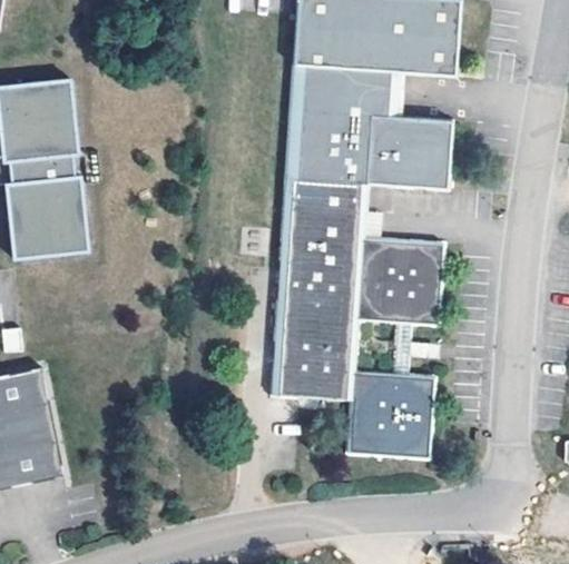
[(298,0),(286,159),(452,170),(455,119),(394,115),(396,73),(458,78),(463,0),(298,0)]
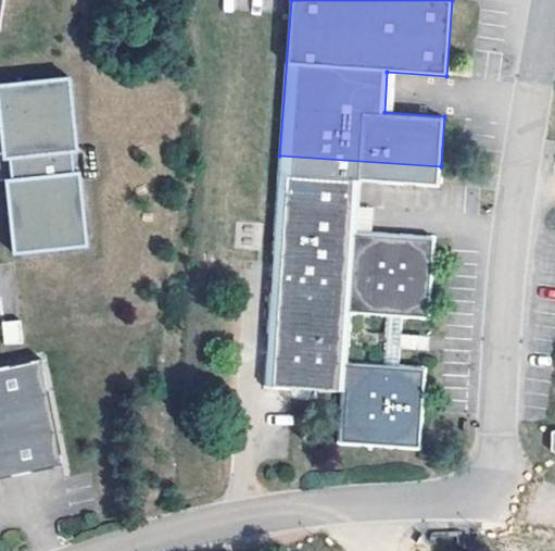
[(0,152),(0,159),(7,158),(9,179),(2,179),(10,253),(84,246),(76,172),(71,173),(68,152),(74,152),(67,77),(0,84),(0,152)]
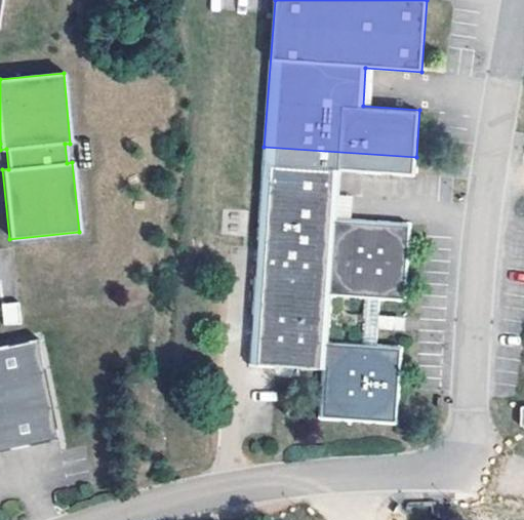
[(0,167),(2,169),(8,169),(6,149),(0,150),(0,144),(0,167)]
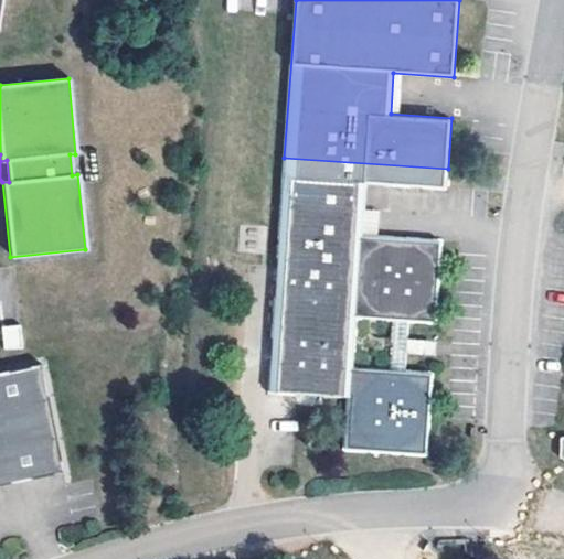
[(448,169),(284,158),(267,393),(304,397),(348,401),(343,451),(428,457),(434,374),(351,367),(355,321),(437,328),(444,238),(364,230),(369,181),(447,190),(448,169)]
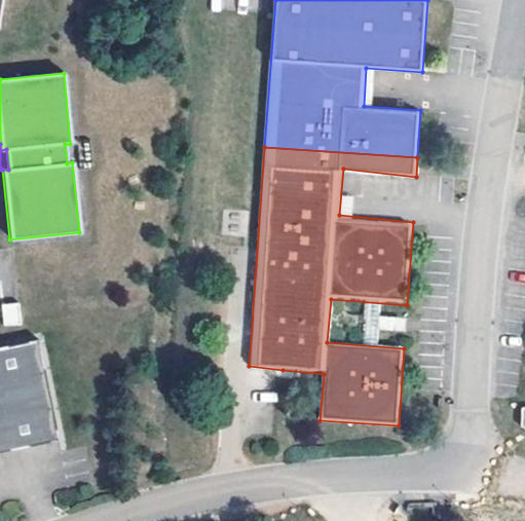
[(19,297),(0,298),(2,322),(21,320),(19,297)]
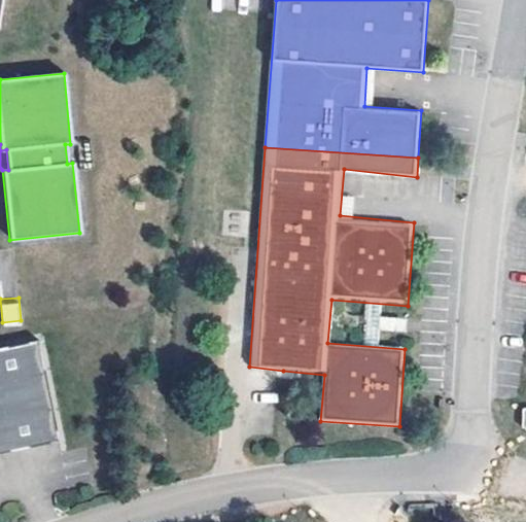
[(404,323),(405,312),(365,311),(365,323),(404,323)]
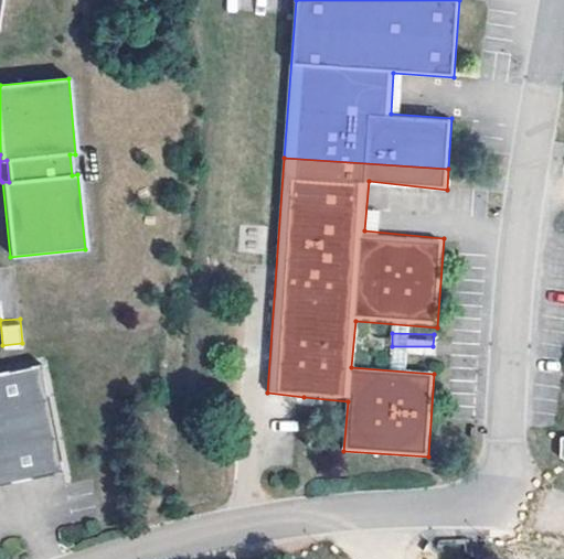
[(0,485),(65,473),(42,364),(0,373),(0,485)]
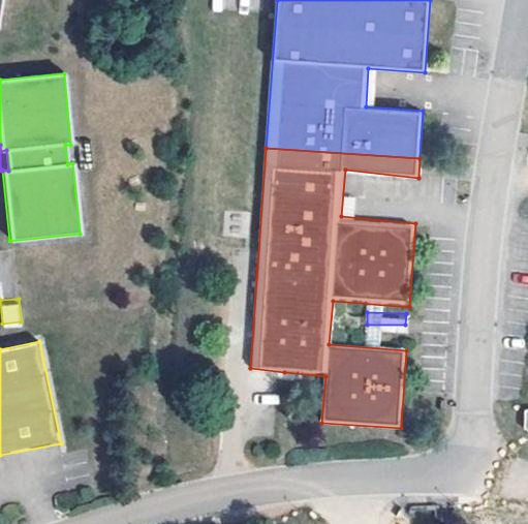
All buildings are outlined.
